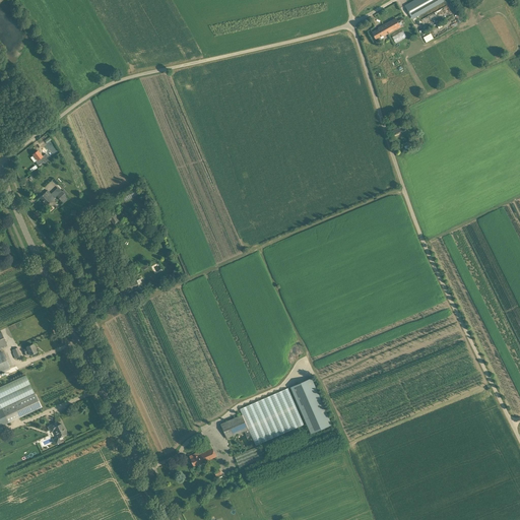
[(414,0),(405,5),(412,19),(444,1),(443,0),(414,0)]
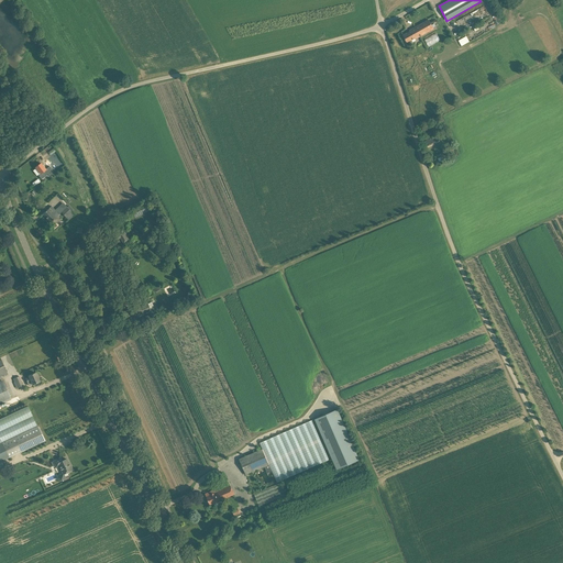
[(429,20),(416,28),(420,36),(433,29),(429,20)]
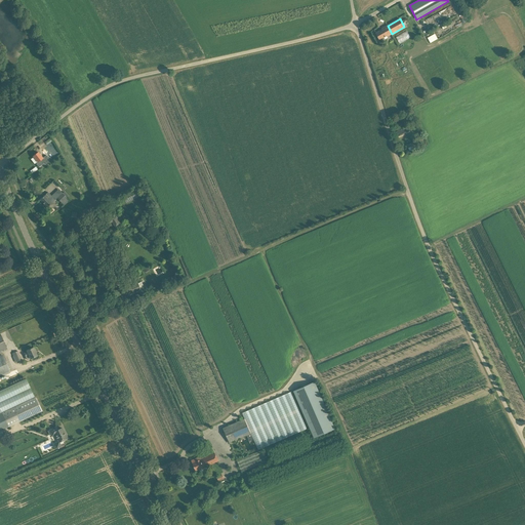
[(392,34),(388,26),(381,29),(382,30),(376,33),(379,39),(387,35),(388,36),(392,34)]
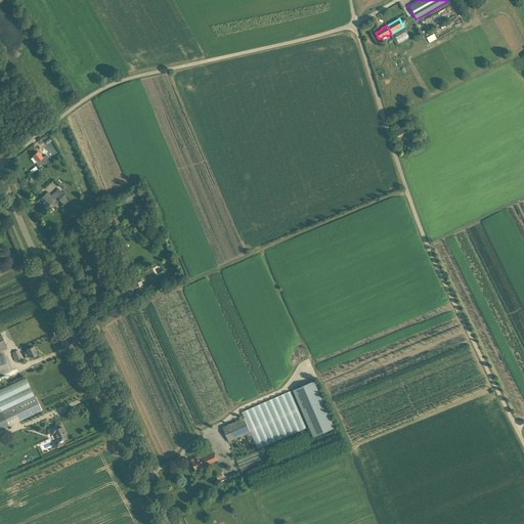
[(396,36),(398,42),(410,38),(407,31),(396,36)]
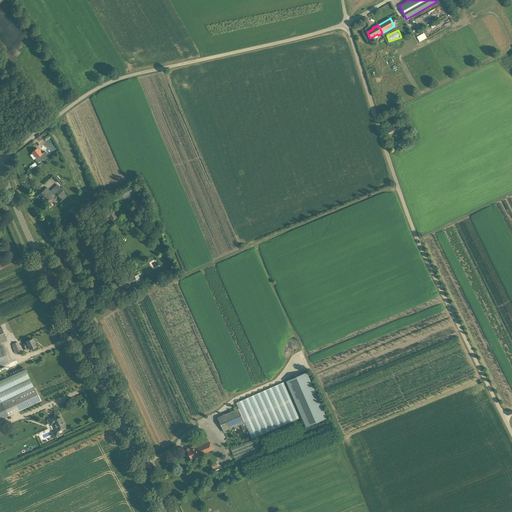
[(424,33),(417,37),(420,42),(427,38),(424,33)]
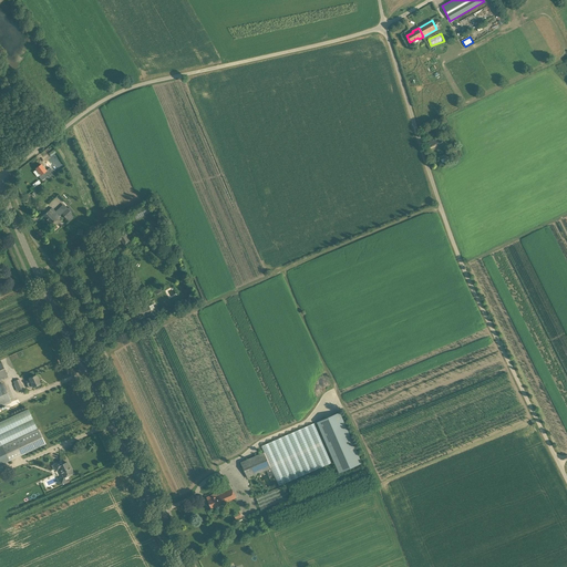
[(425,144),(429,151),(444,144),(444,143),(441,136),(440,137),(425,144)]
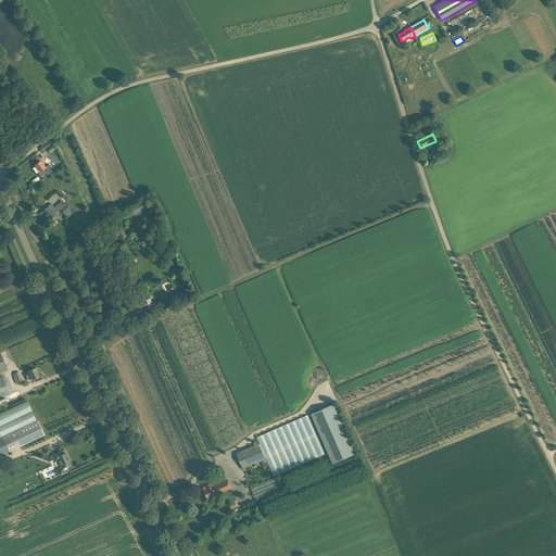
[(39,172),(38,173),(40,176),(47,172),(49,174),(53,171),(49,164),(45,167),(40,161),(35,165),(39,172)]
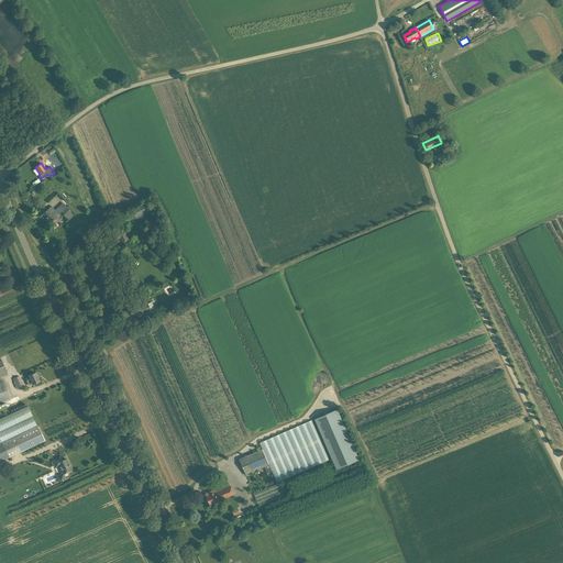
[(46,210),(43,213),(51,222),(52,222),(53,223),(54,223),(55,223),(56,222),(56,221),(57,220),(57,219),(56,218),(58,214),(62,212),(66,218),(73,212),(63,202),(55,210),(51,206),(46,210)]
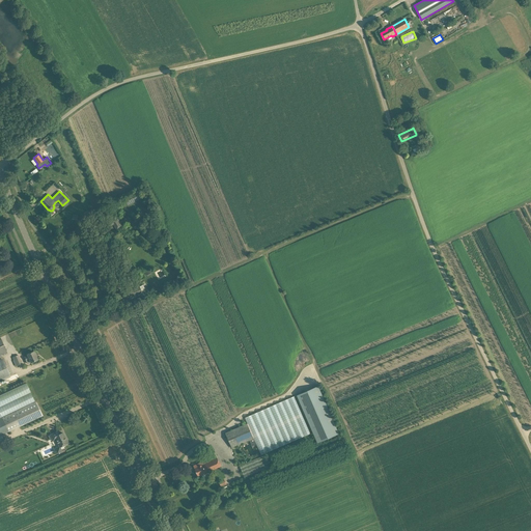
[(116,215),(106,222),(110,227),(113,225),(117,230),(122,227),(119,221),(116,215)]
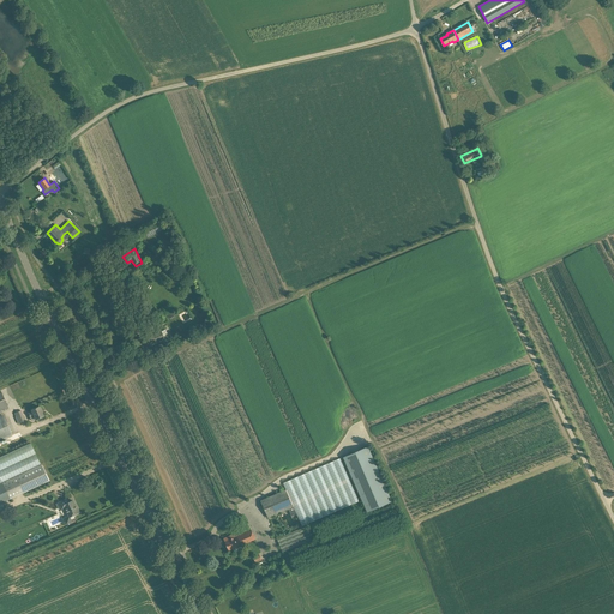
[(152,333),(139,339),(143,348),(149,344),(150,347),(166,339),(162,331),(154,336),(152,333)]
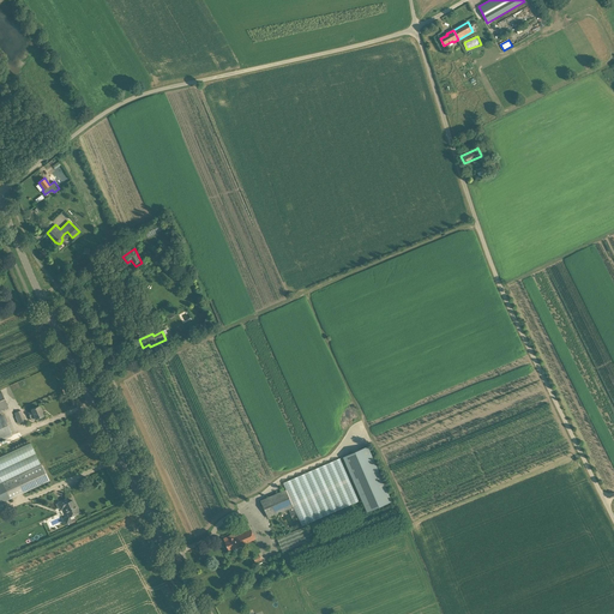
[(32,411),(28,413),(31,421),(43,416),(38,407),(31,409),(32,411)]
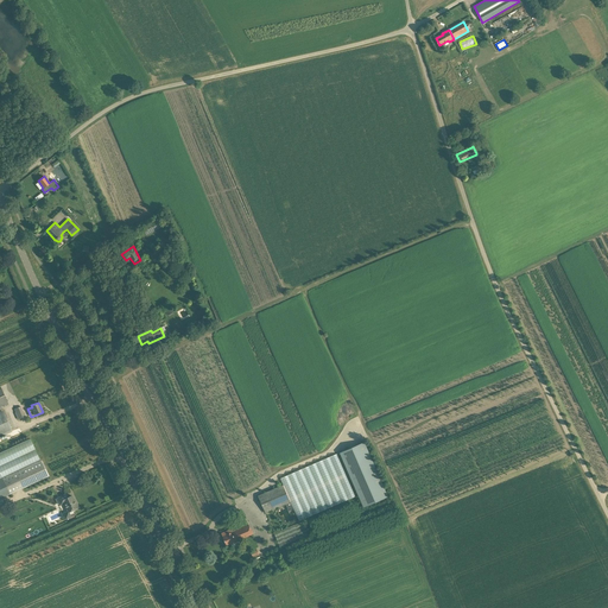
[(14,409),(17,412),(16,412),(19,419),(21,418),(20,417),(26,415),(21,405),(14,409)]
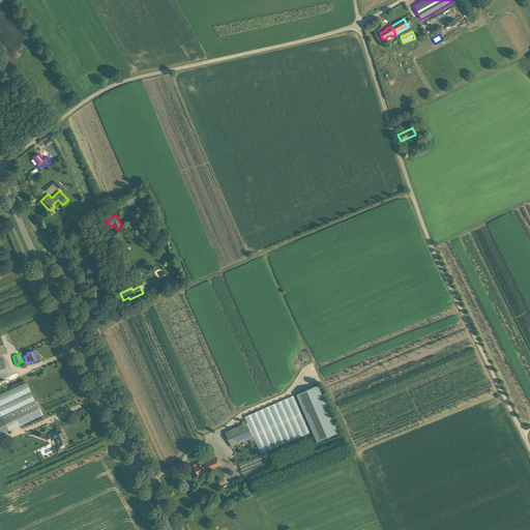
[(2,357),(0,358),(0,380),(10,376),(2,357)]
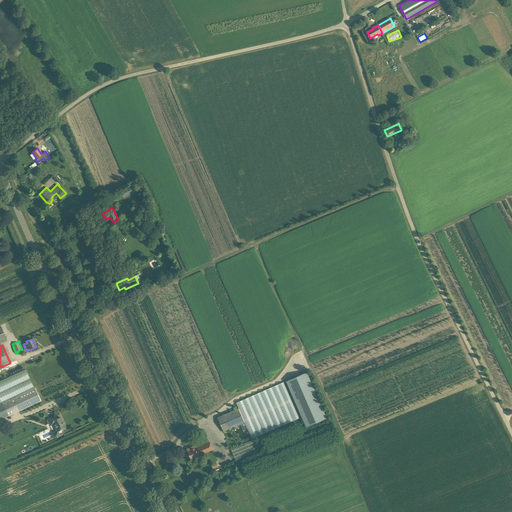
[(0,381),(0,401),(33,386),(26,370),(0,381)]
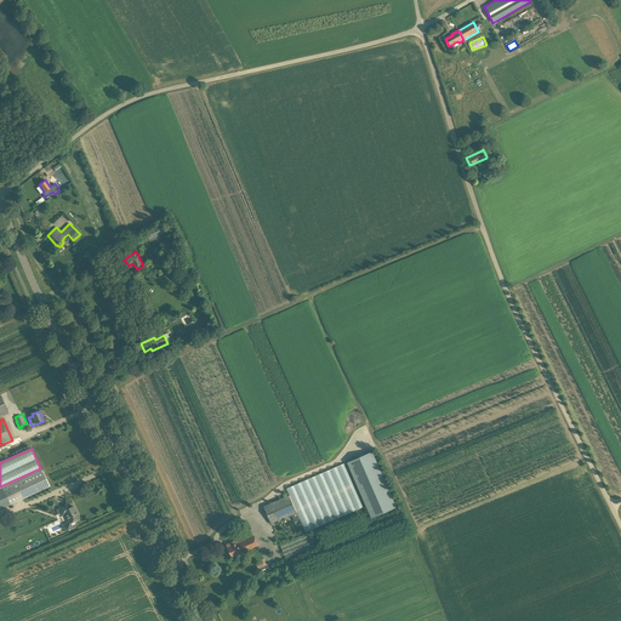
[(347,462),(371,519),(397,507),(374,451),(347,462)]
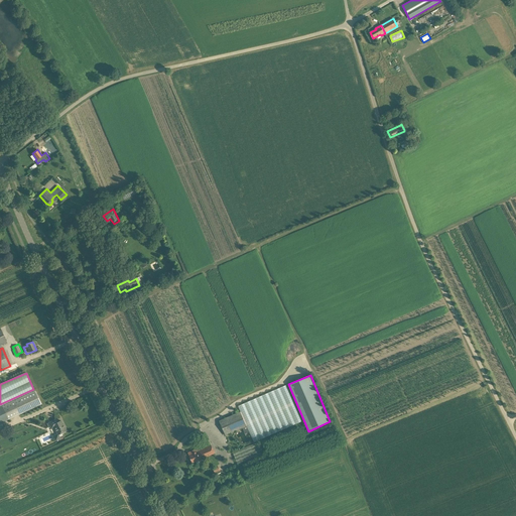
[(240,411),(219,420),(226,434),(247,425),(254,441),(301,421),(285,385),(238,406),(240,411)]
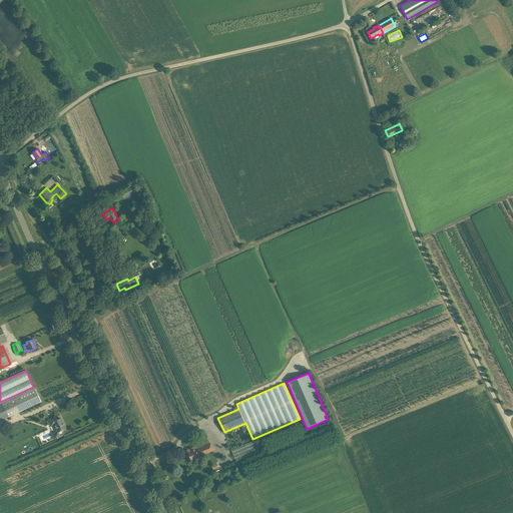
[(34,388),(0,404),(0,420),(41,402),(34,388)]
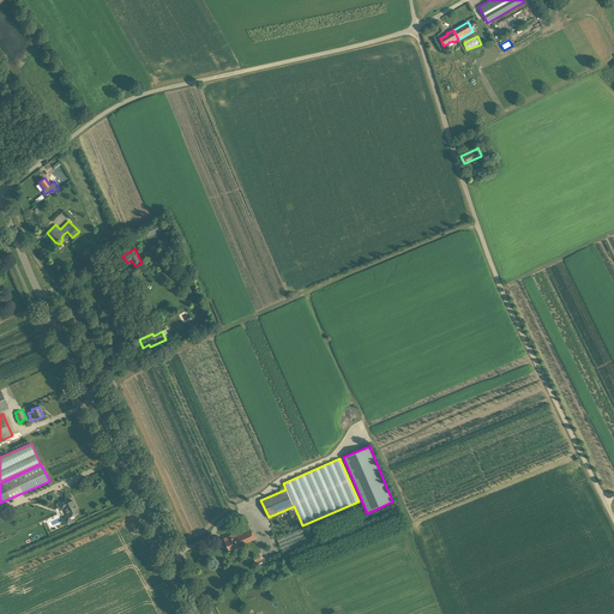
[(58,503),(55,505),(56,510),(60,507),(61,510),(65,509),(70,517),(79,512),(77,507),(76,507),(72,500),(68,503),(66,499),(58,503)]
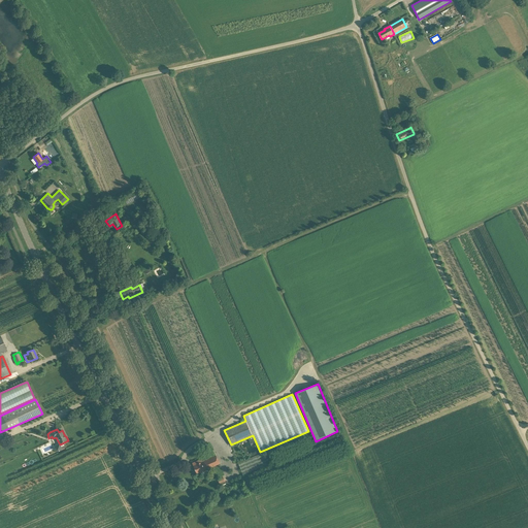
[(193,463),(197,473),(220,463),(216,455),(200,462),(199,460),(193,463)]
